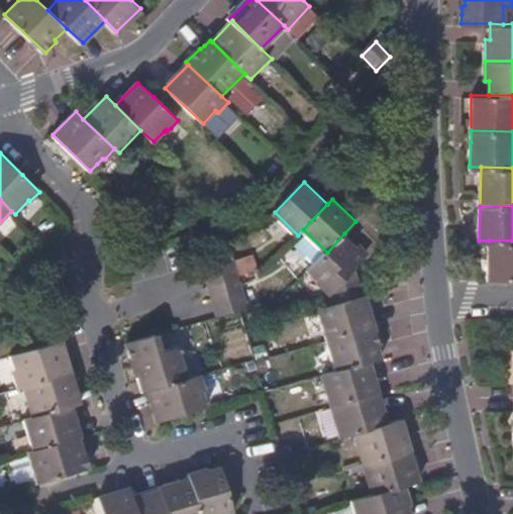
[(356,269),(367,255),(344,233),(327,252),(326,252),(309,270),(332,290),(336,304),(366,296),(356,269)]
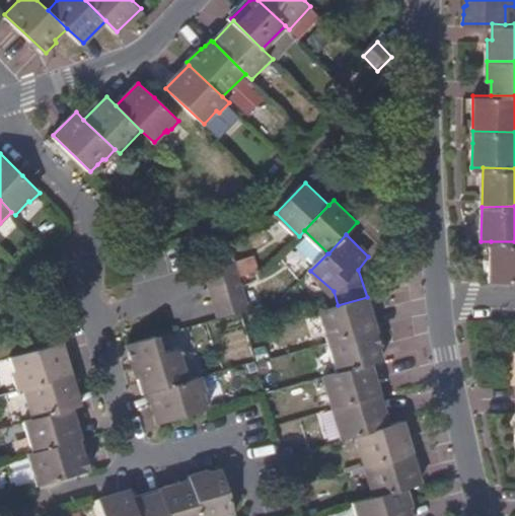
[(514,241),(491,241),(491,279),(514,278),(514,241)]
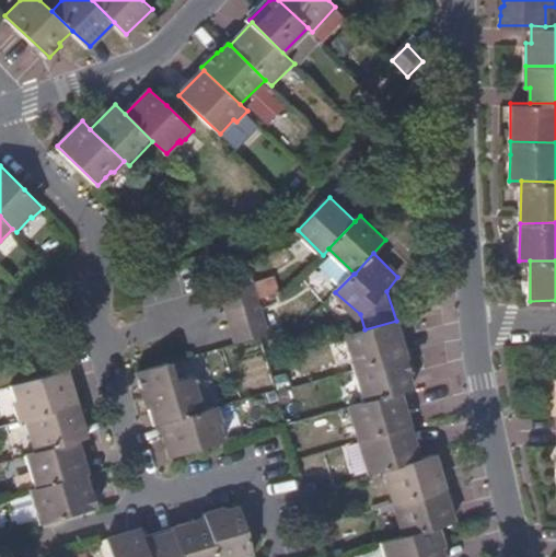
[(262,300),(255,281),(222,292),(227,310),(262,300)]
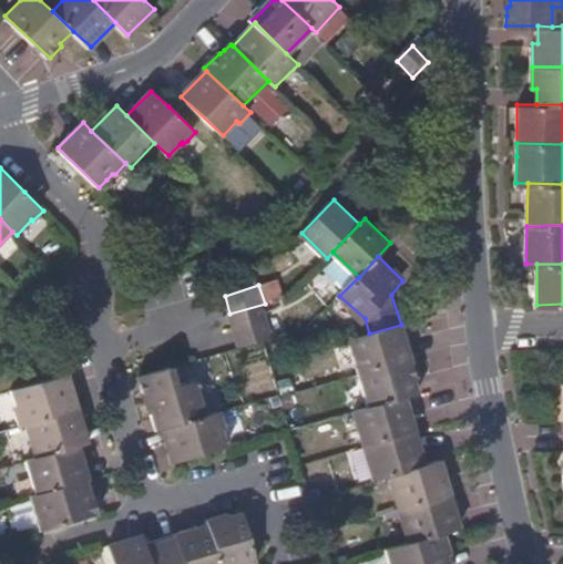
[(269,321),(265,304),(229,314),(235,331),(269,321)]
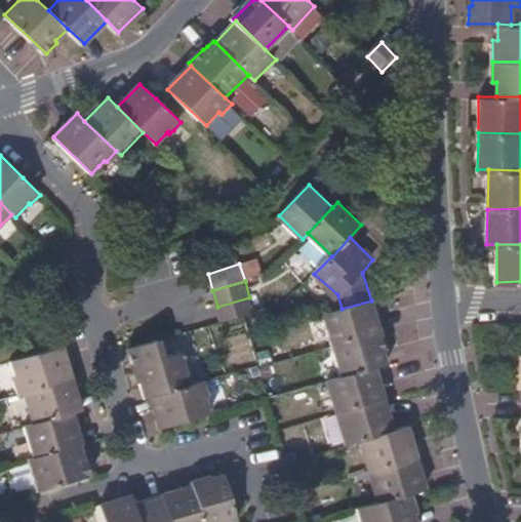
[(254,313),(249,297),(217,307),(218,312),(223,322),(245,316),(254,313)]
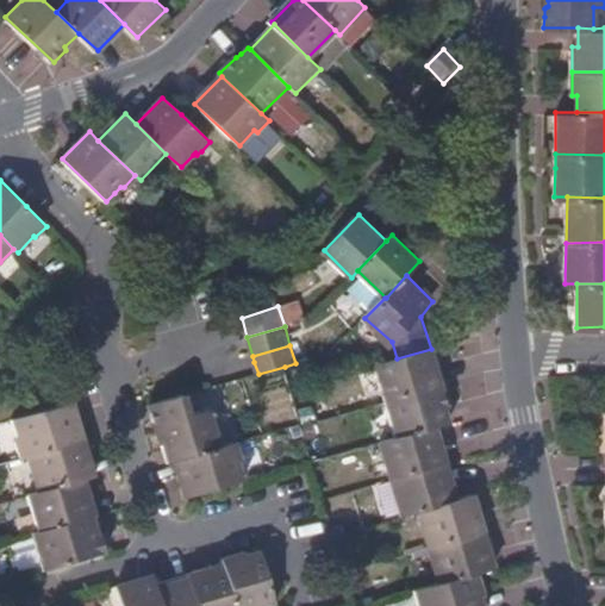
[(442,385),(431,349),(397,358),(379,364),(390,400),(442,385)]
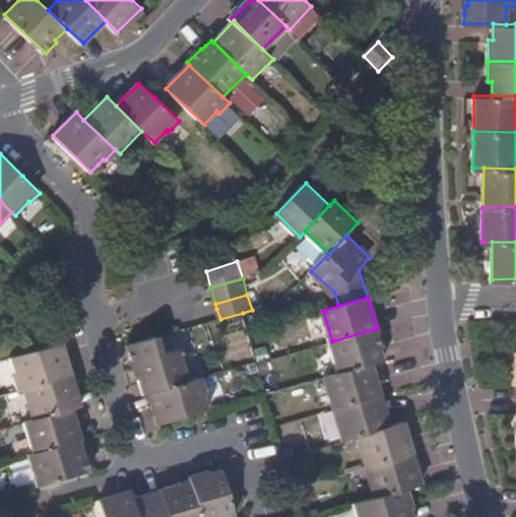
[(192,323),(177,326),(182,345),(196,342),(192,323)]
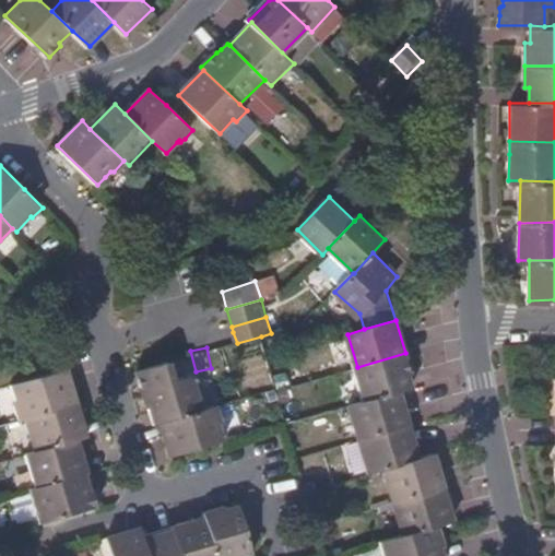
[(414,387),(411,375),(413,371),(408,353),(405,353),(357,367),(367,401),(402,391),(414,387)]
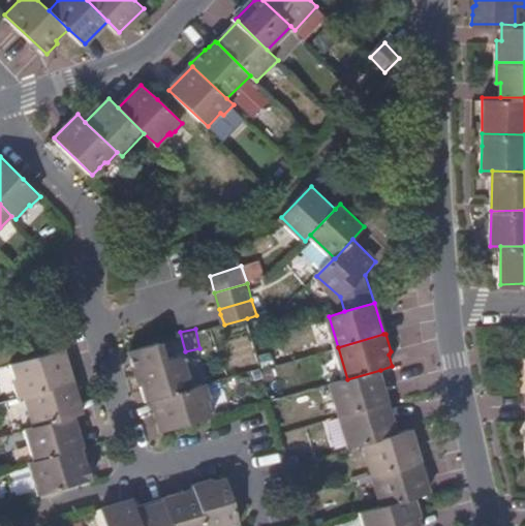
[(194,389),(185,358),(167,363),(161,343),(133,350),(148,402),(153,401),(194,389)]
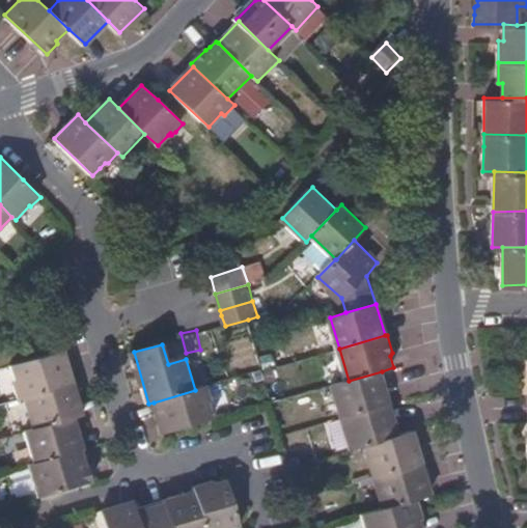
[(76,383),(66,351),(15,366),(20,385),(18,386),(22,399),(30,397),(76,383)]
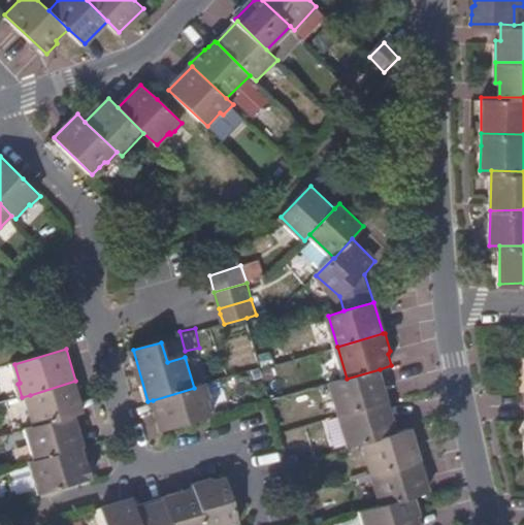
[(389,401),(380,369),(347,379),(333,383),(344,415),(389,401)]
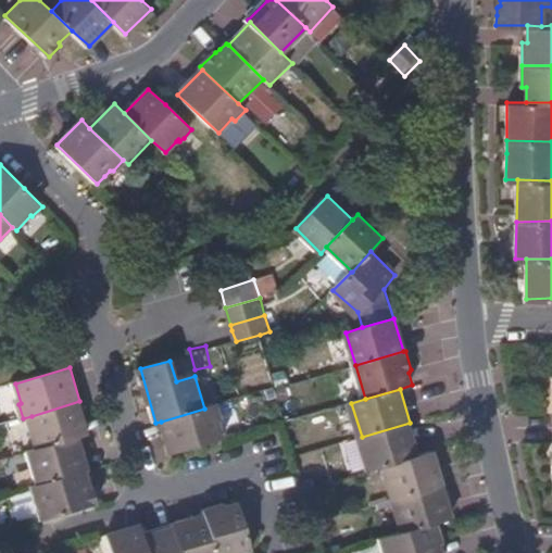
[(89,435),(79,401),(32,416),(41,450),(78,439),(89,435)]
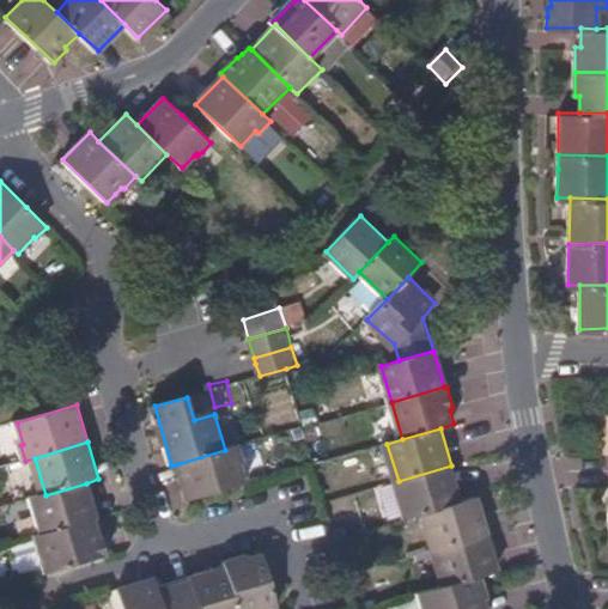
[(247,483),(242,464),(244,463),(239,446),(225,450),(177,464),(187,500),(247,483)]
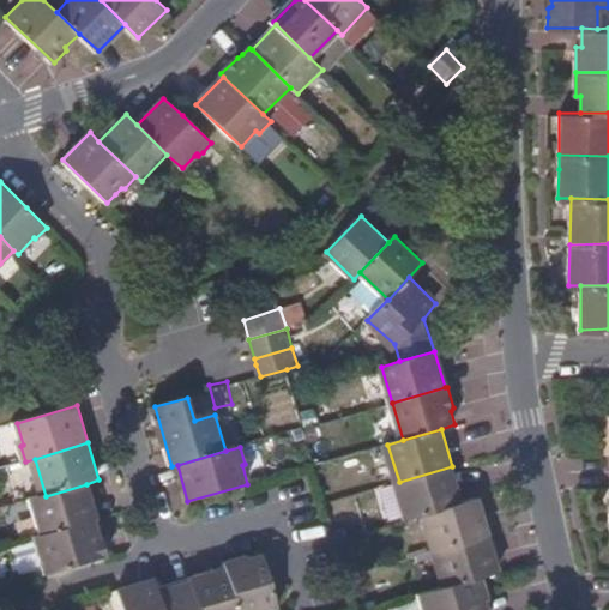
[(463,502),(452,466),(399,482),(409,519),(427,513),(463,502)]
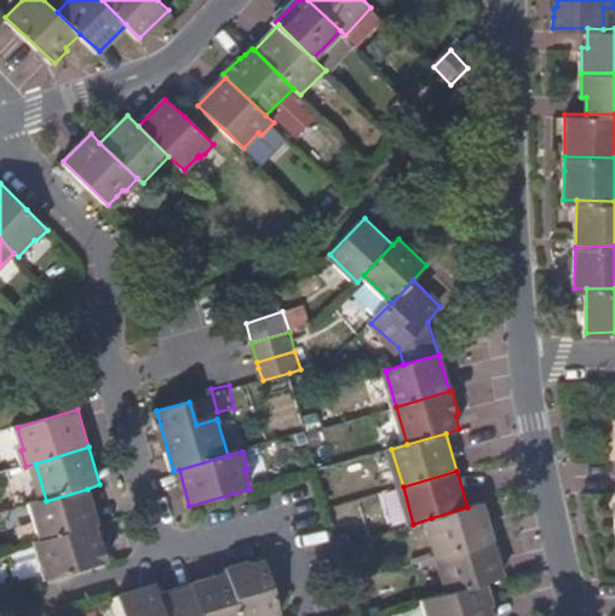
[(98,524),(87,489),(46,501),(34,504),(39,522),(44,540),(98,524)]
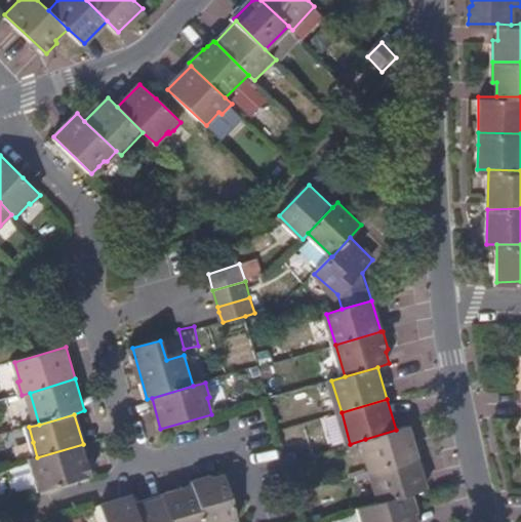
[(419,456),(410,426),(396,430),(365,439),(374,471),(419,456)]
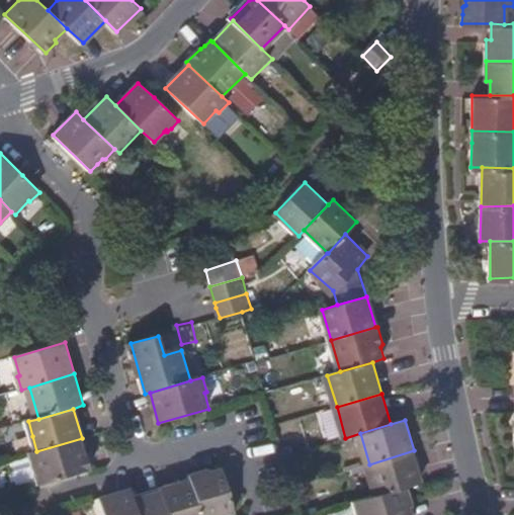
[(93,469),(90,456),(87,455),(82,438),(36,451),(31,452),(34,464),(40,486),(93,469)]
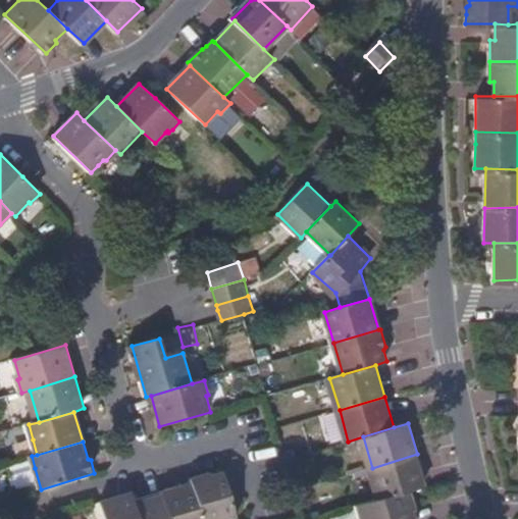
[(426,485),(417,454),(372,468),(381,499),(409,491),(426,485)]
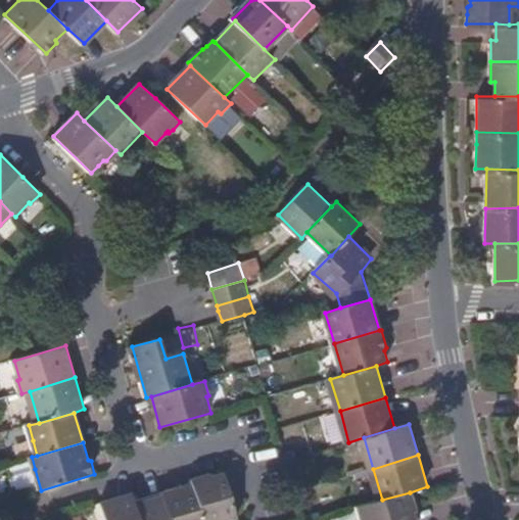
[(233,519),(239,518),(226,473),(211,478),(209,476),(192,481),(194,485),(203,519),(233,519)]
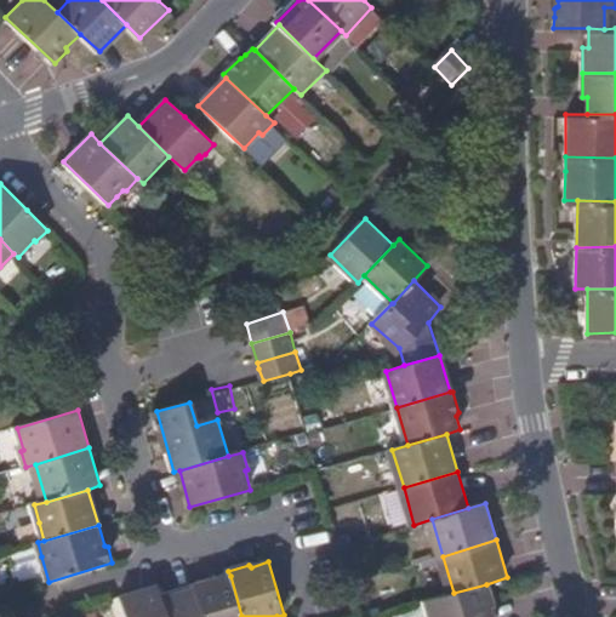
[(241,616),(231,576),(194,587),(203,616),(241,616)]
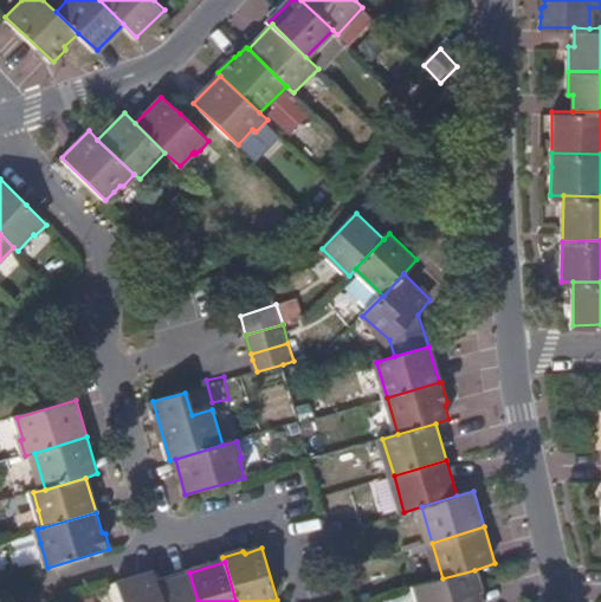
[(484,601),(475,570),(443,578),(415,587),(419,601),(484,601)]
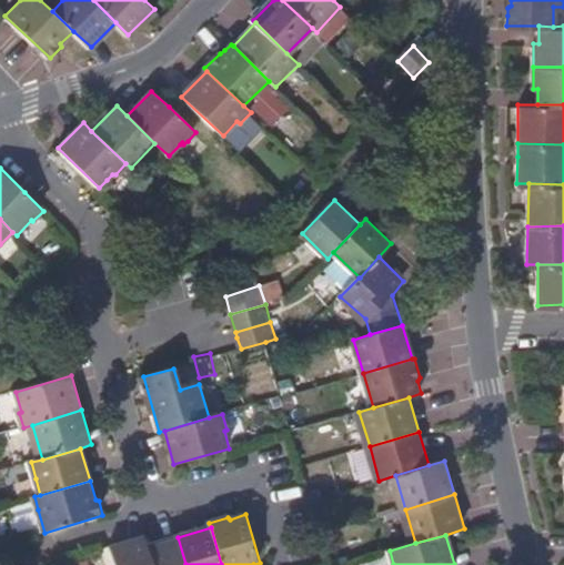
[(185,564),(178,537),(145,547),(151,564),(185,564)]
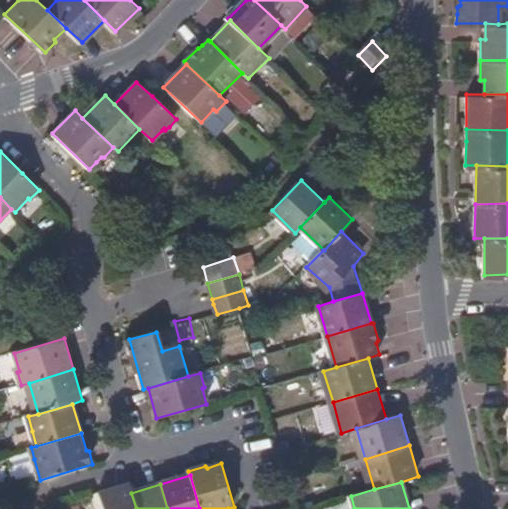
[(136,508),(131,493),(129,486),(99,494),(103,508),(136,508)]
